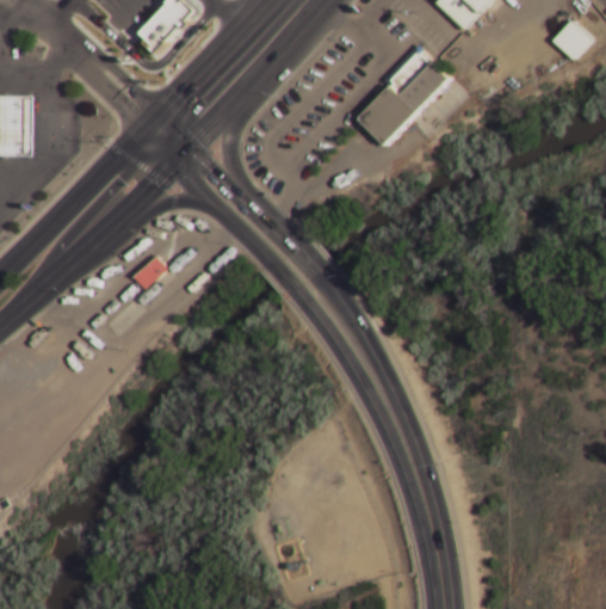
[(159,44),(198,6),(192,0),(166,0),(141,26),(159,44)]
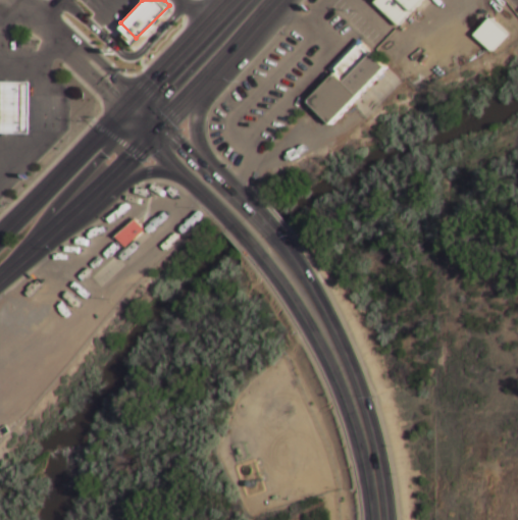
[(417,0),(397,24),(371,3),(373,0),(417,0)]
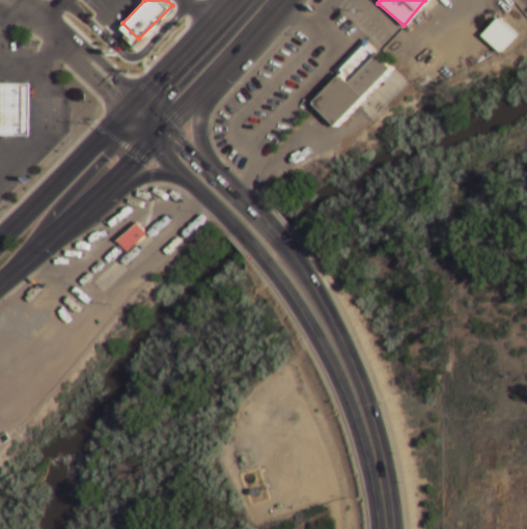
[(480,34),(498,52),(514,36),(496,19),(480,34)]
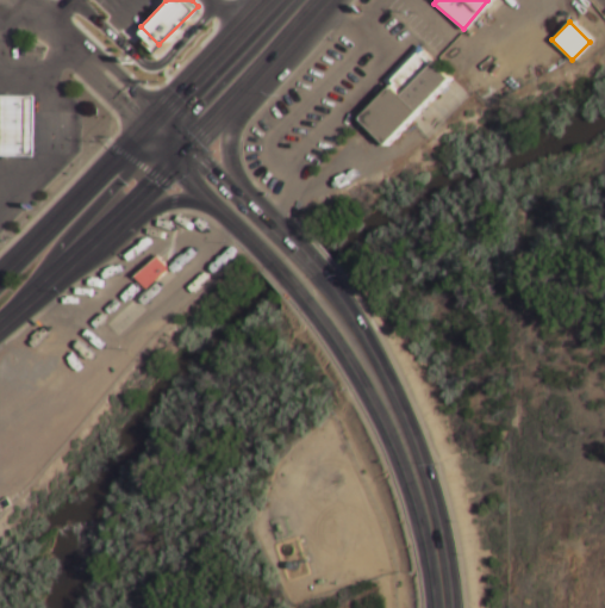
[(444,79),(382,148),(351,121),(413,53),(444,79)]
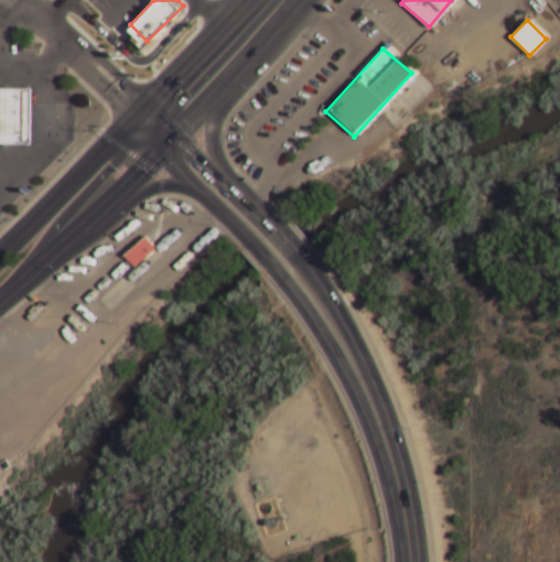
[(0,87),(31,88),(30,146),(0,146),(0,87)]
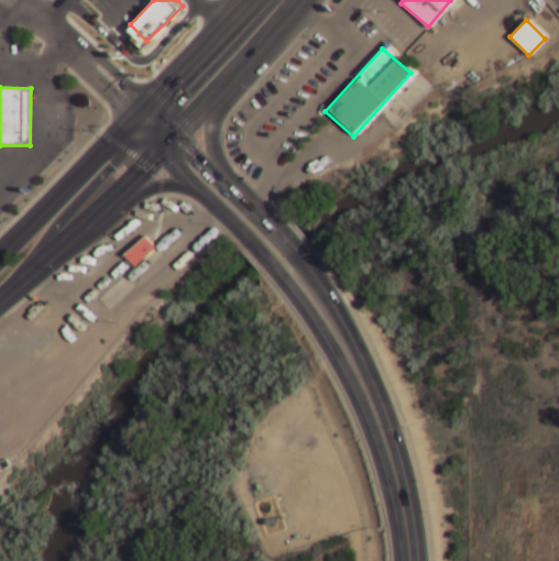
[(142,237),(152,248),(131,265),(121,254),(142,237)]
